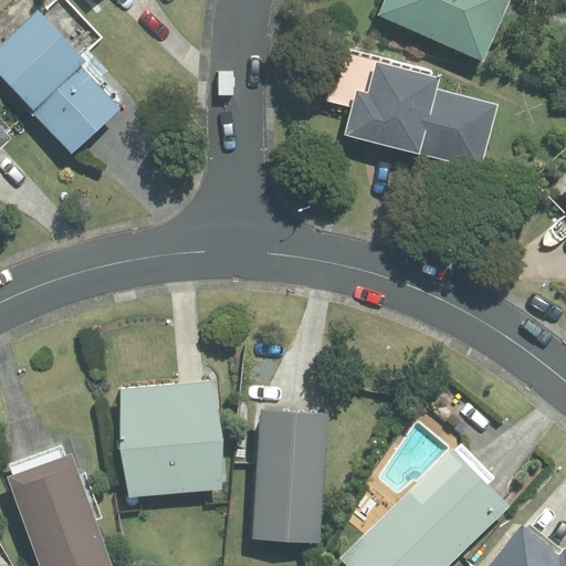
[(102,38),(66,0),(56,0),(41,16),(38,12),(0,46),(0,74),(72,152),(119,107),(95,82),(108,70),(88,49),(102,38)]
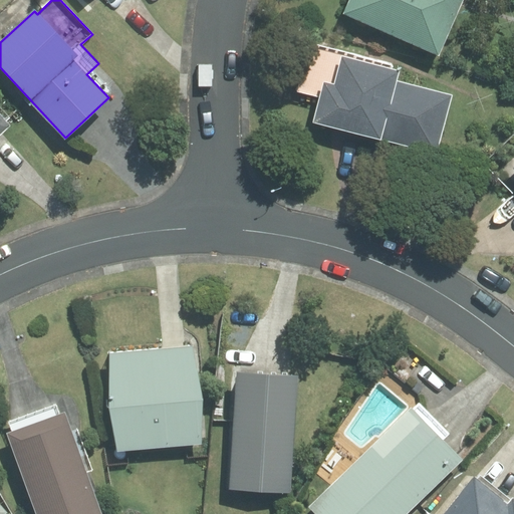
[(439,54),(462,0),(349,0),(344,13),(439,54)]
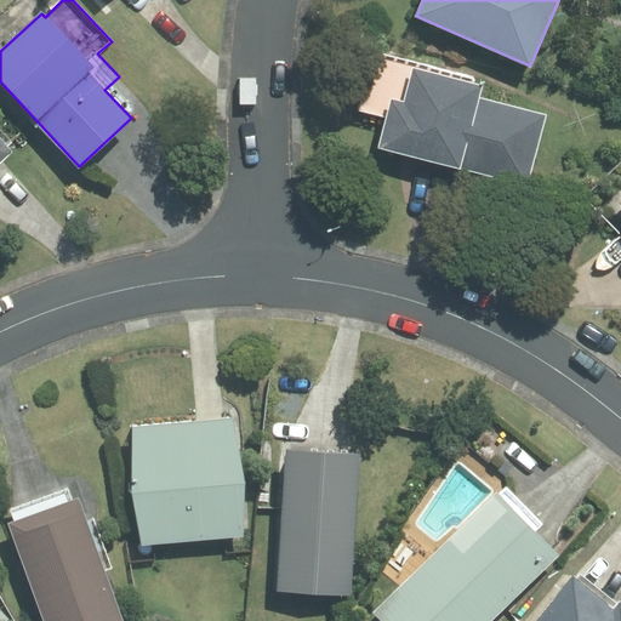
[(474,79),(374,52),(359,110),(388,118),(380,147),(527,184),(545,117),(479,100),(483,86),(473,84),(474,79)]
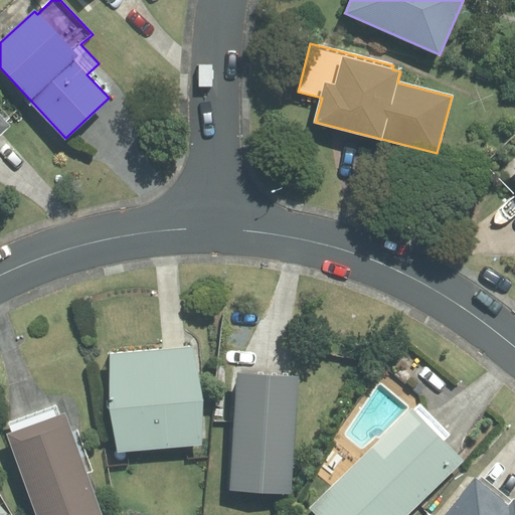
[(0,135),(10,126),(0,114),(0,135)]
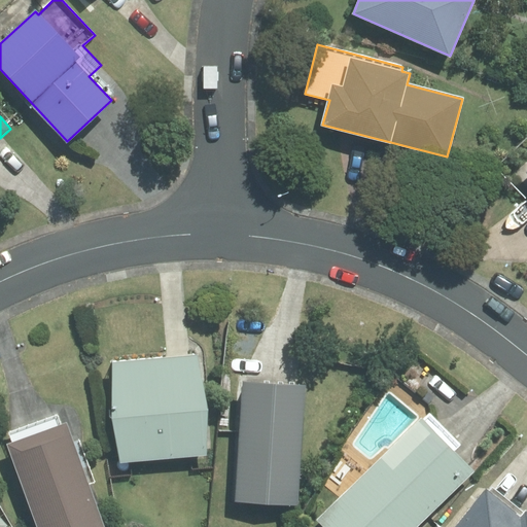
[(199,356),(113,363),(120,461),(207,455),(199,356)]
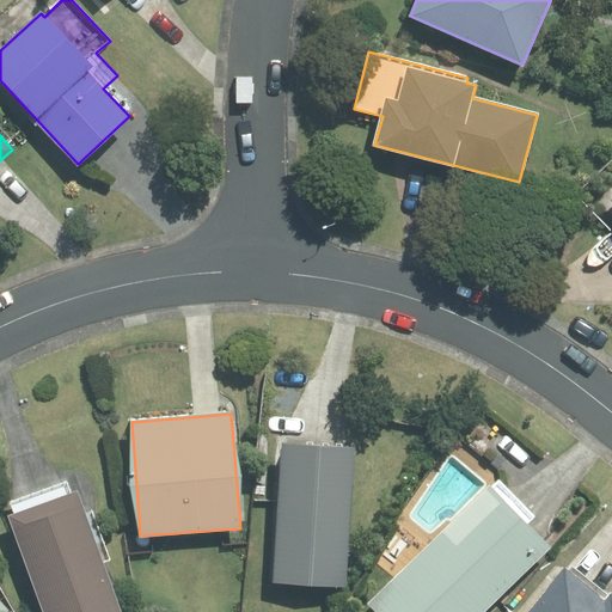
[(354,450),(283,446),(275,581),(346,586),(354,450)]
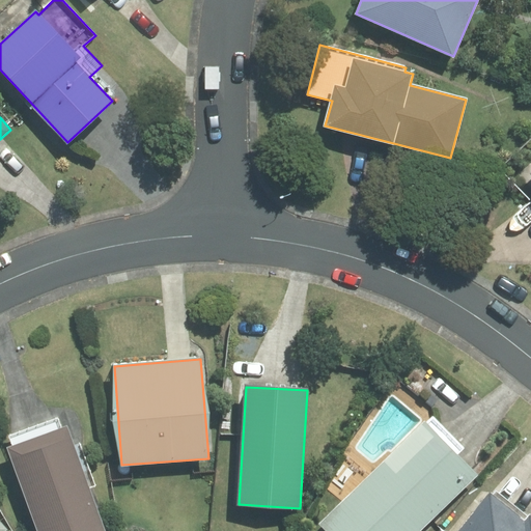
[(426,424),(424,422),(319,524),(326,530),(419,530),(477,475),(457,455),(462,451),(430,420),(426,424)]
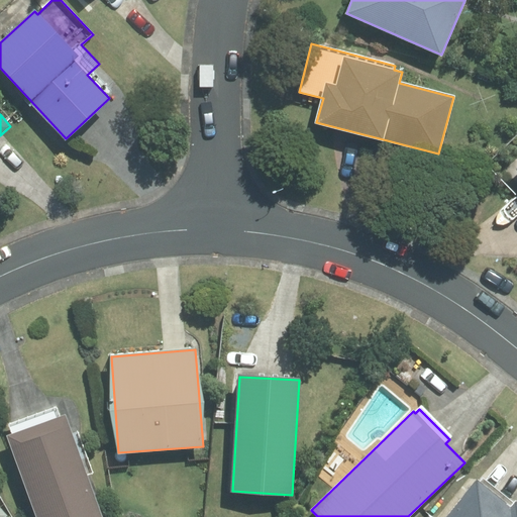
[(9,437),(37,516),(100,516),(86,475),(93,472),(78,431),(71,433),(65,417),(59,419),(55,410),(9,427),(12,435),(9,437)]
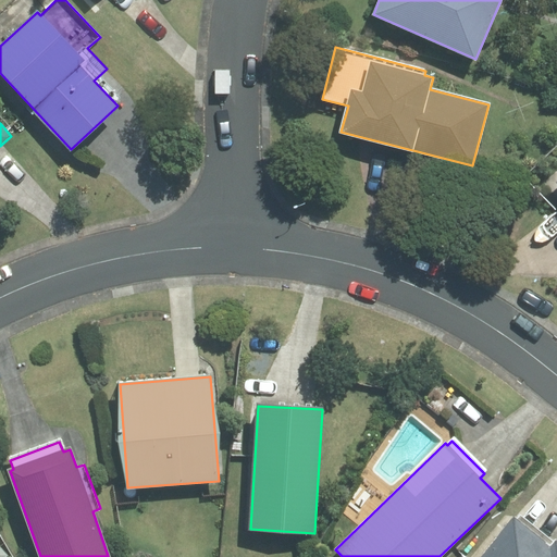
[(517,520),(514,518),(482,556),(556,556),(556,541),(556,540),(554,542),(520,516),(517,520)]
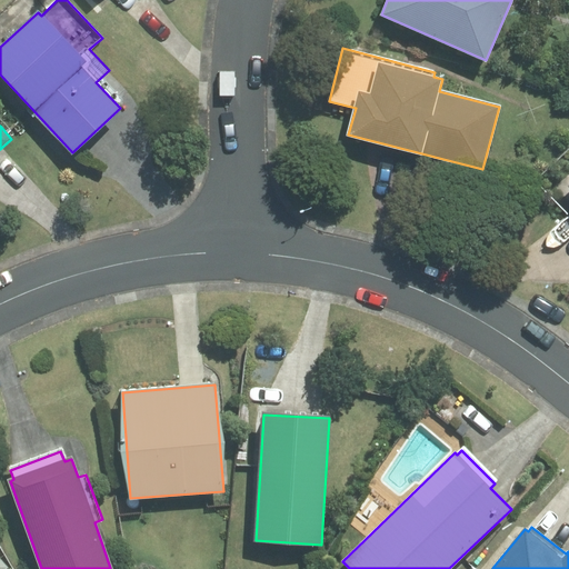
All buildings are outlined.
